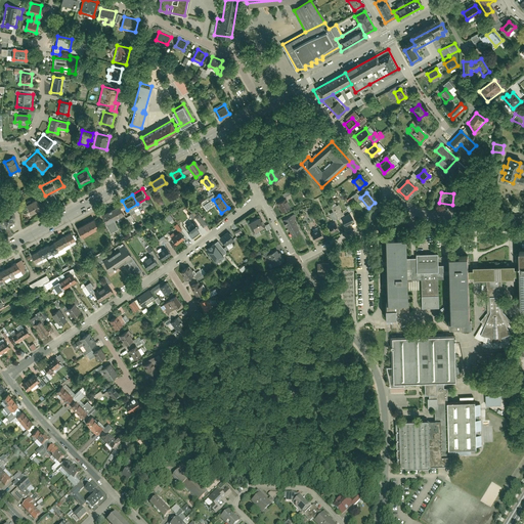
[(42,209),(36,199),(26,204),(32,214),(42,209)]
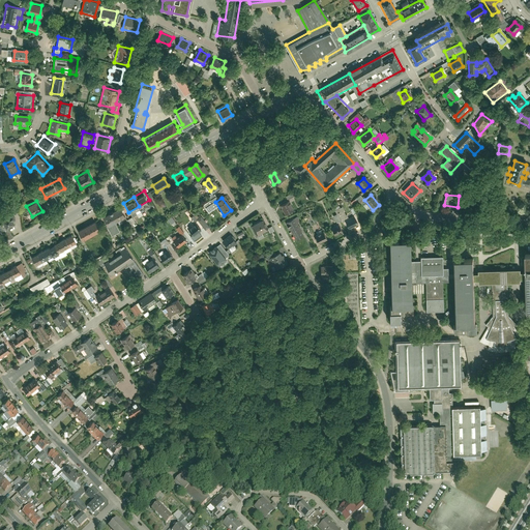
[(287,201),(280,205),(286,215),(292,212),(287,201)]
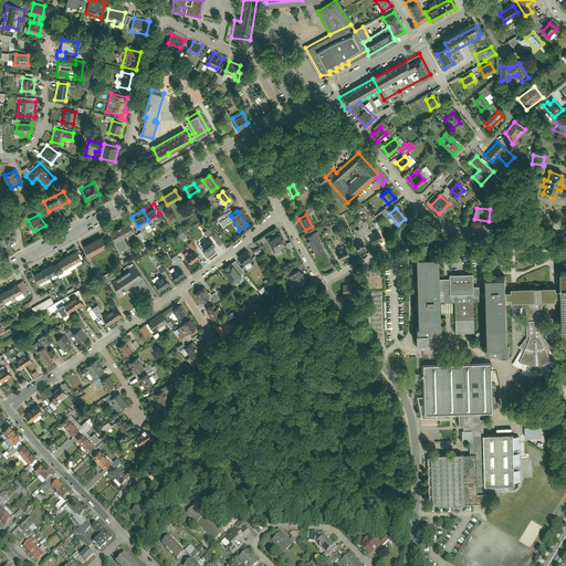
[(381,239),(378,231),(373,233),(370,229),(369,229),(365,221),(358,224),(364,236),(366,234),(367,237),(369,236),(373,243),(381,239)]
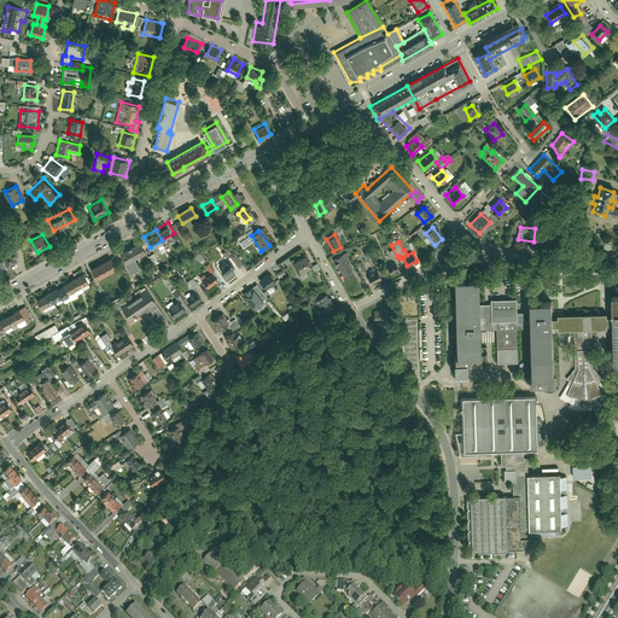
[(139,244),(129,249),(133,257),(144,252),(139,244)]
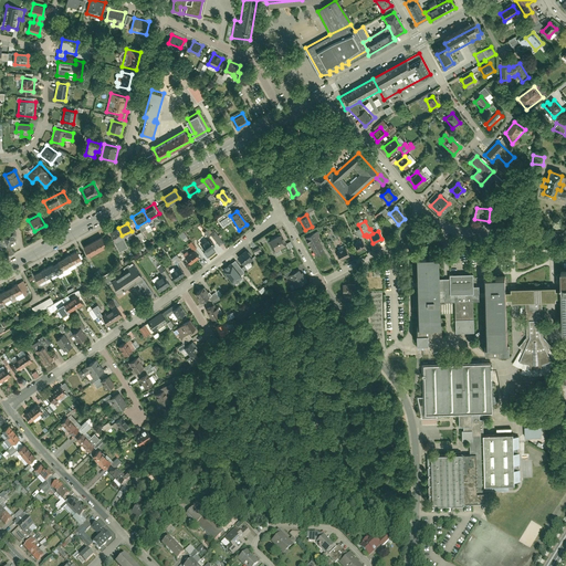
[(17,238),(14,234),(17,233),(13,227),(2,232),(8,243),(17,238)]
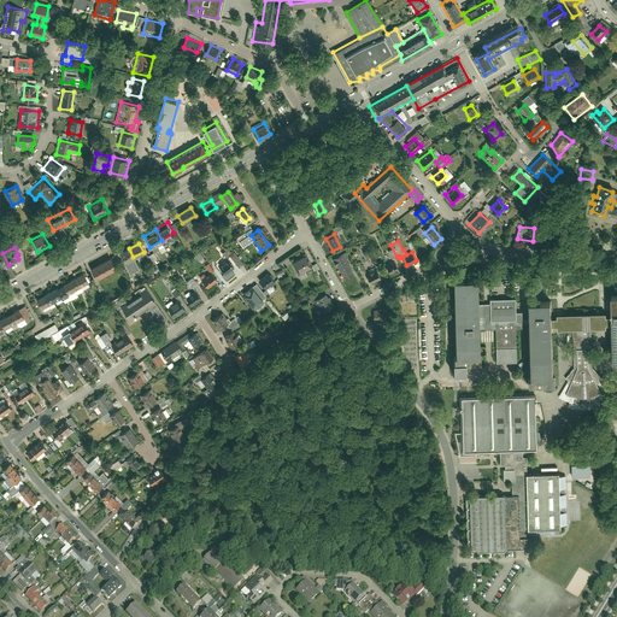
[(129,248),(118,254),(123,263),(133,257),(129,248)]
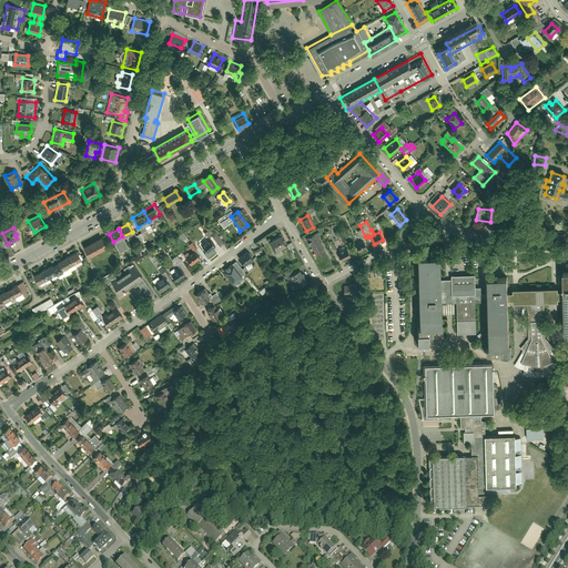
[(208,231),(219,246),(223,243),(215,231),(212,233),(210,230),(208,231)]
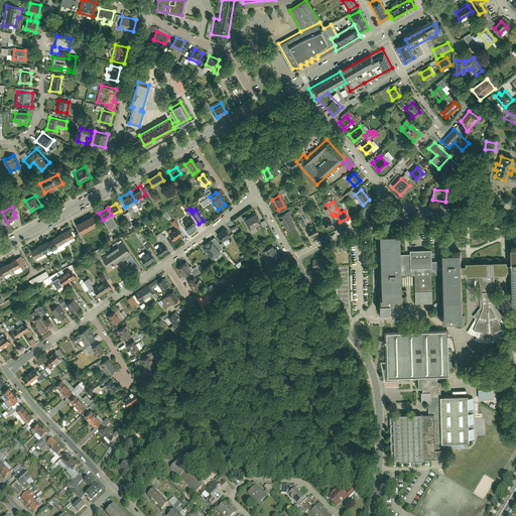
[(286,212),(278,216),(286,233),(295,229),(286,212)]
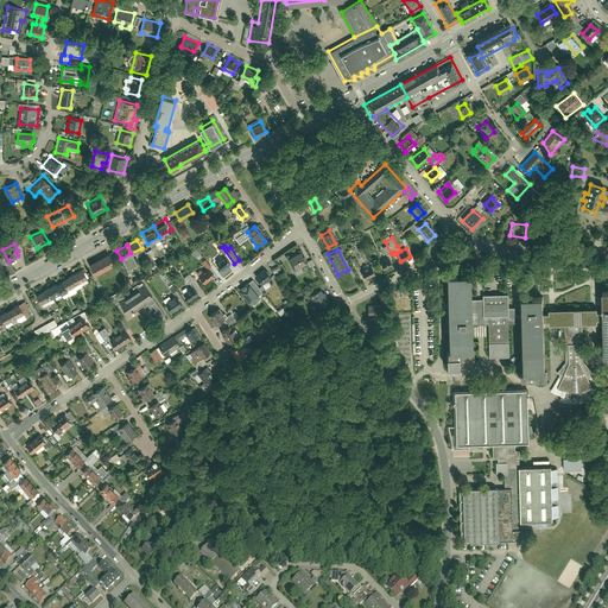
[(306,264),(301,252),(289,258),(295,268),(306,264)]
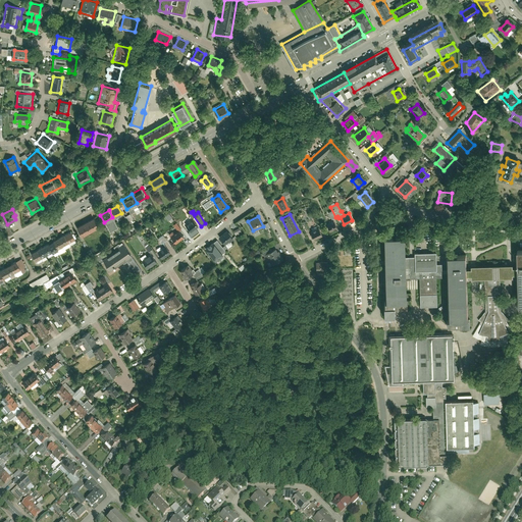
[(92,219),(75,227),(80,237),(96,228),(92,219)]
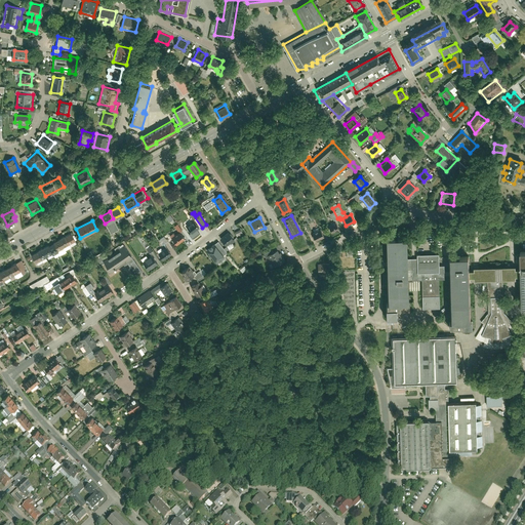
[(193,221),(186,227),(190,233),(197,228),(193,221)]
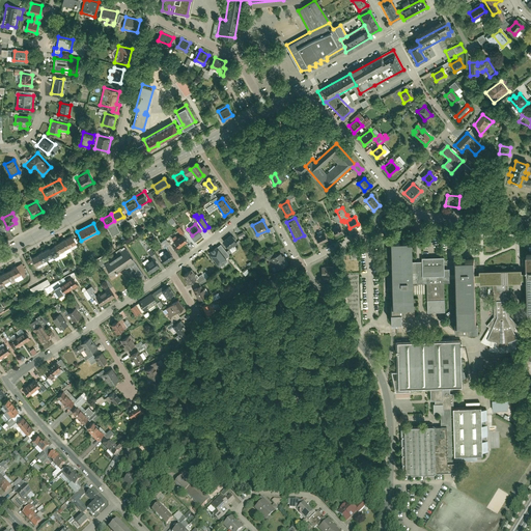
[(343,231),(340,225),(333,229),(335,235),(343,231)]
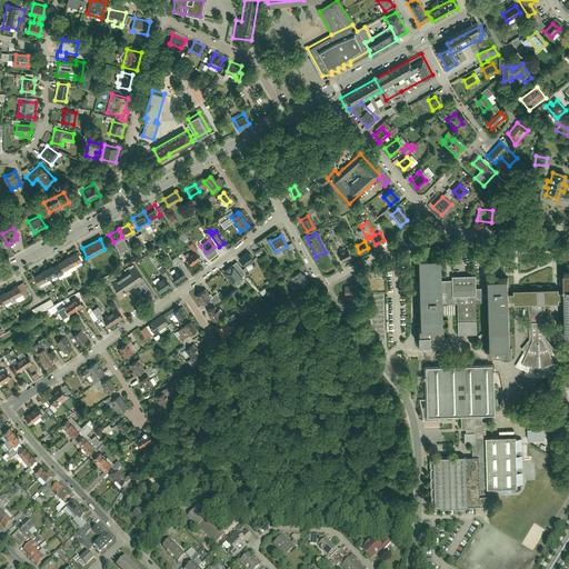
[(350,256),(347,249),(337,253),(341,261),(350,256)]
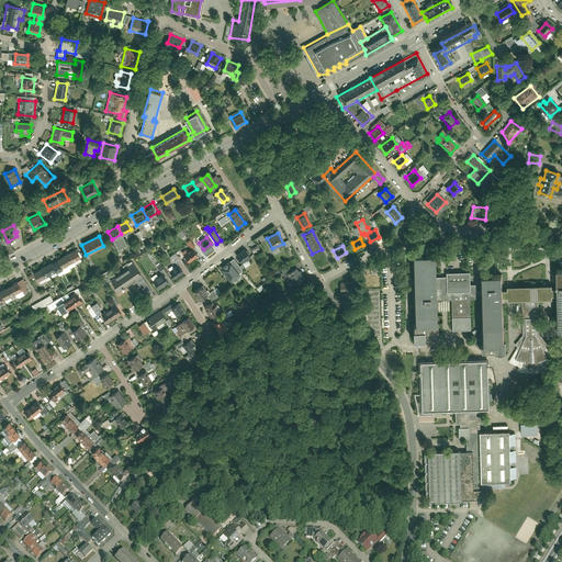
[(80,258),(75,249),(69,253),(74,261),(80,258)]
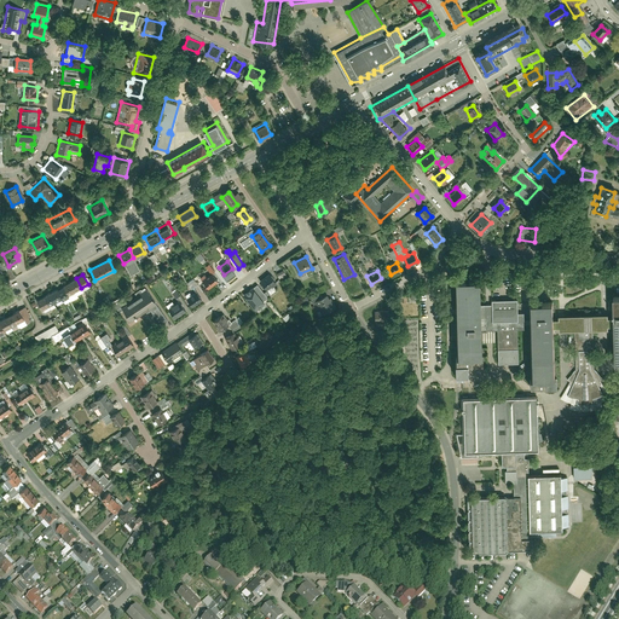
[(217,282),(212,275),(201,282),(206,289),(217,282)]
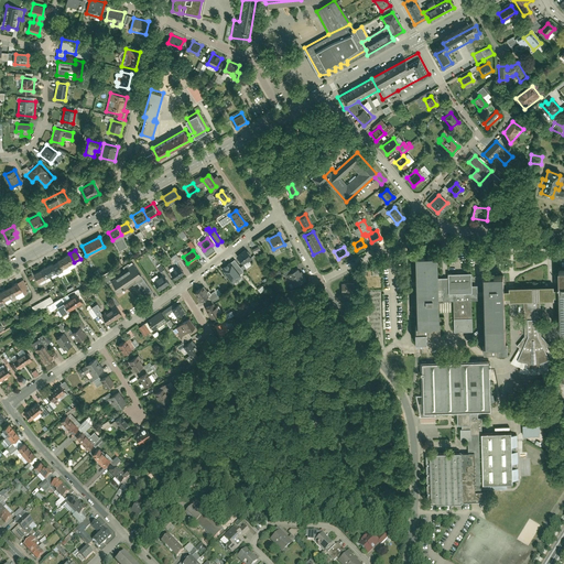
[(251,257),(246,250),(237,257),(241,263),(251,257)]
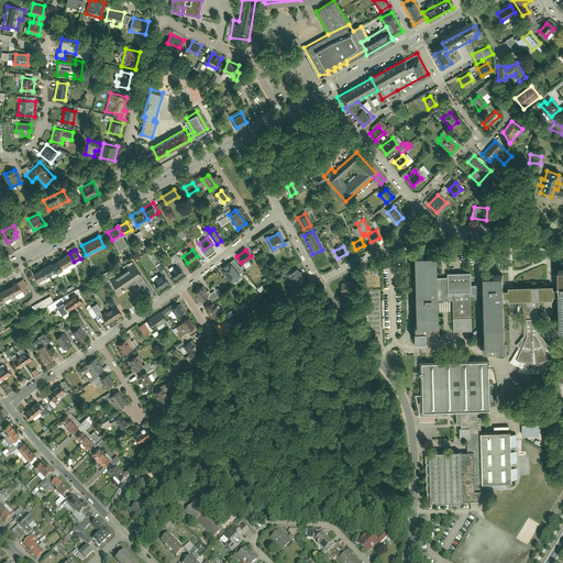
[(74,262),(69,253),(63,256),(68,265),(74,262)]
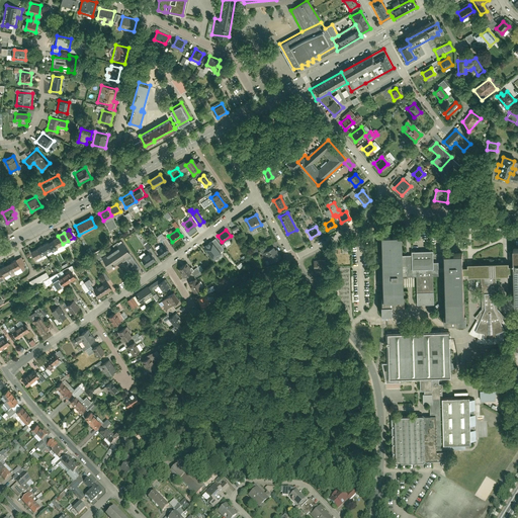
[(162,233),(156,236),(159,242),(165,238),(162,233)]
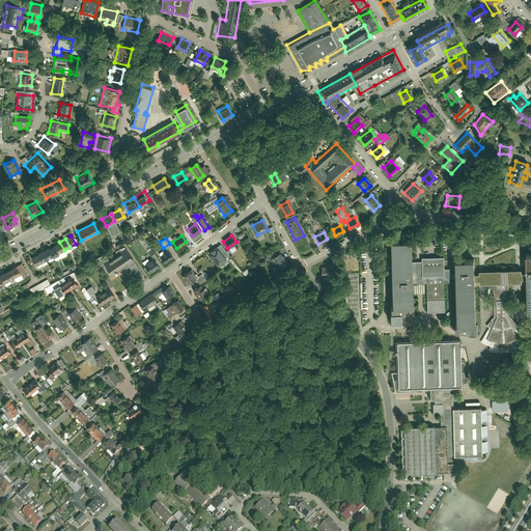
[(530,252),(524,252),(525,271),(521,271),(521,269),(474,269),(474,258),(452,258),(452,274),(448,274),(448,269),(443,269),(443,263),(421,264),(421,270),(411,270),(410,241),(390,242),(391,312),(389,312),(389,322),(397,322),(397,312),(402,312),(402,317),(413,317),(412,284),(424,284),(424,300),(427,300),(427,312),(444,312),(443,300),(443,283),(448,283),(448,279),(452,279),(453,331),(467,331),(467,336),(477,336),(477,326),(475,326),(474,281),(478,281),(478,284),(492,284),(492,316),(485,330),(480,341),(488,346),(488,352),(501,354),(510,353),(516,351),(514,345),(524,341),(514,327),(516,325),(509,315),(508,283),(521,283),(521,280),(526,280),(526,310),(530,310),(530,252)]
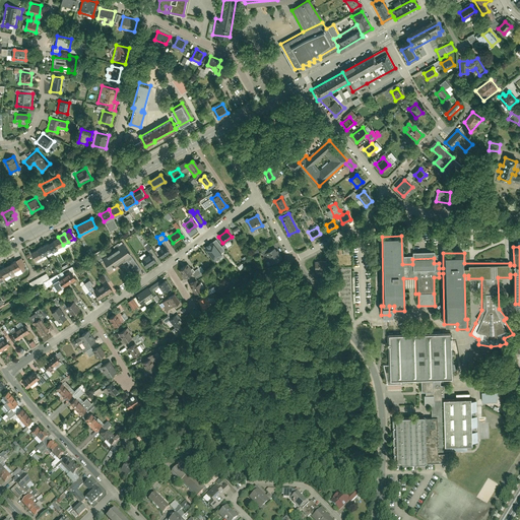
[(63,245),(58,237),(52,241),(57,248),(63,245)]
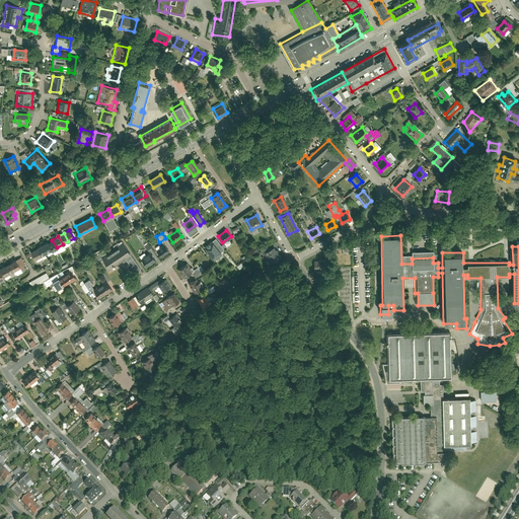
[(57,247),(52,240),(47,243),(51,250),(57,247)]
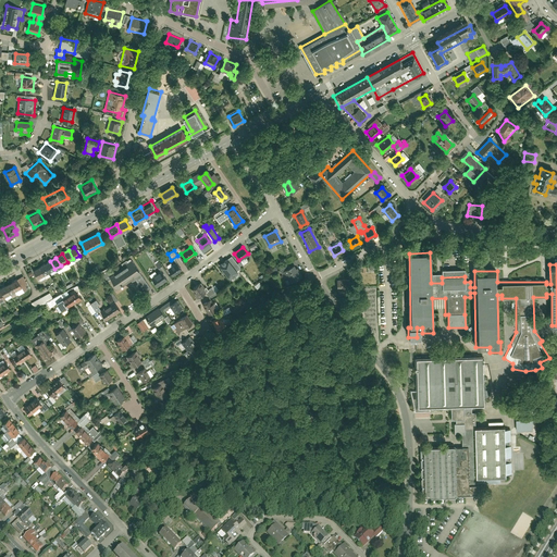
[(231,264),(226,259),(218,265),(222,271),(231,264)]
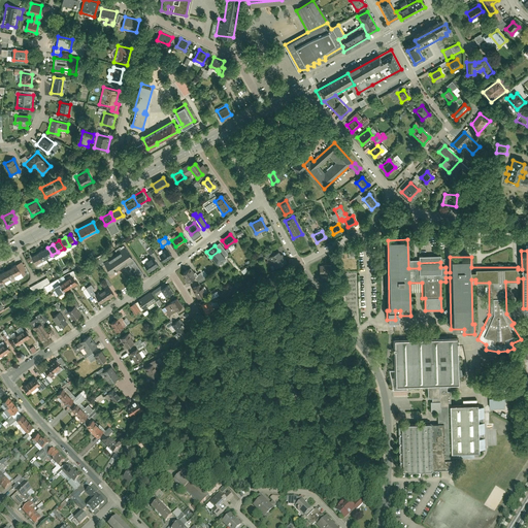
[(52,255),(47,248),(41,251),(46,259),(52,255)]
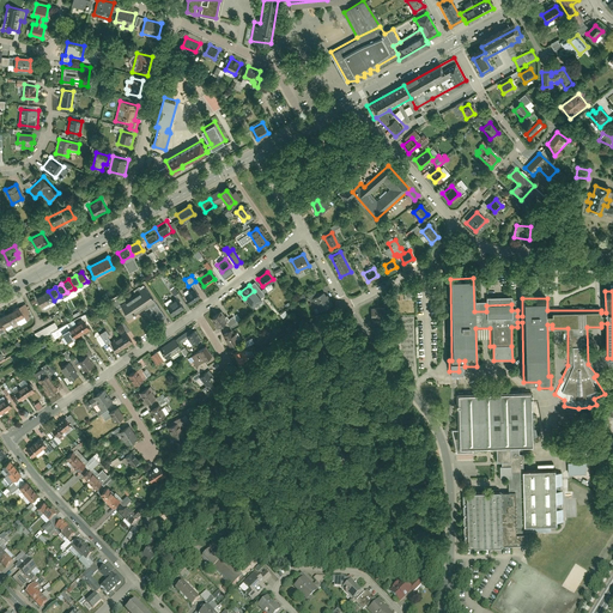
[(146,289),(119,305),(128,320),(156,302),(146,289)]
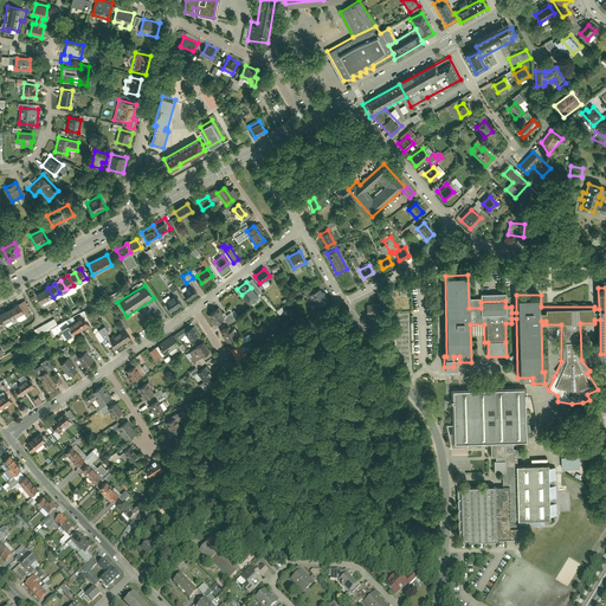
[(197,294),(192,287),(181,292),(186,300),(197,294)]
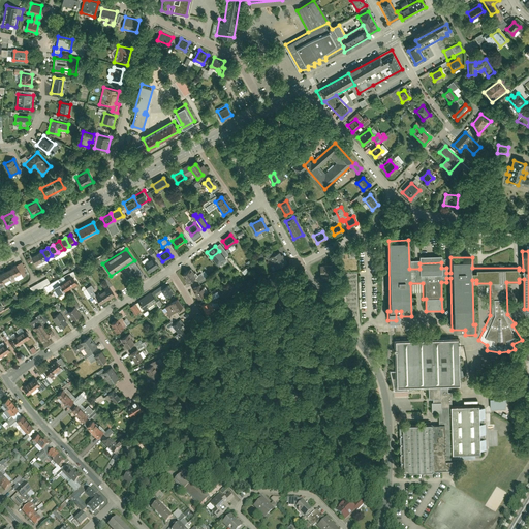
[(47,259),(41,251),(36,254),(40,262),(47,259)]
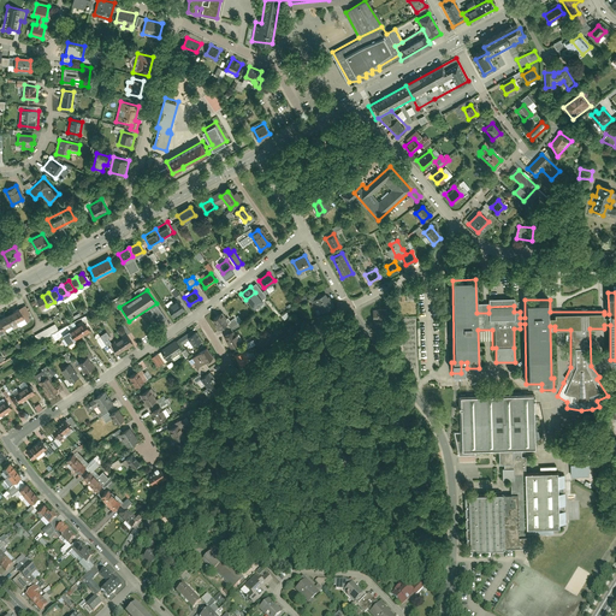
[(314,298),(323,313),(331,308),(324,294),(314,298)]
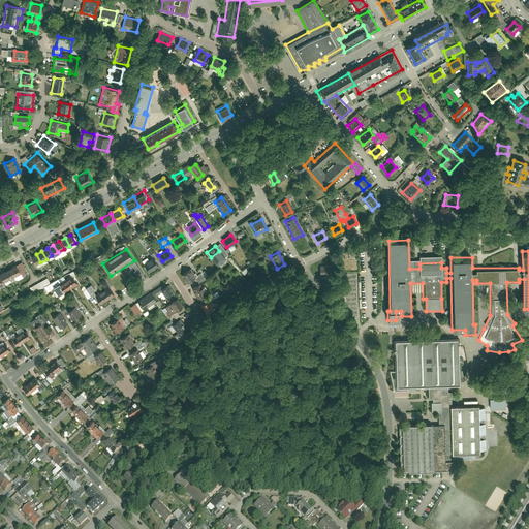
[(40,262),(36,254),(30,257),(35,266),(40,262)]
